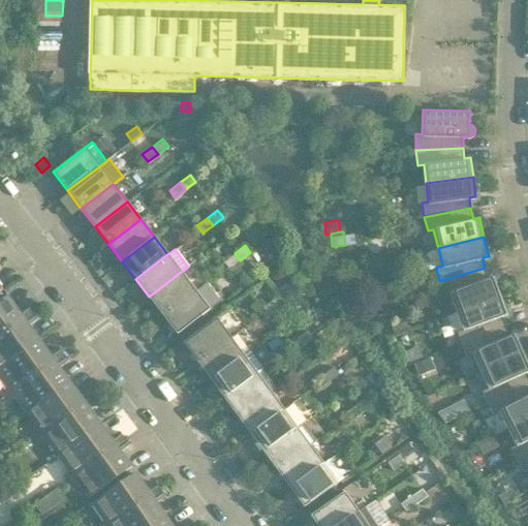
[(224,261),(229,269),(240,260),(235,253),(224,261)]
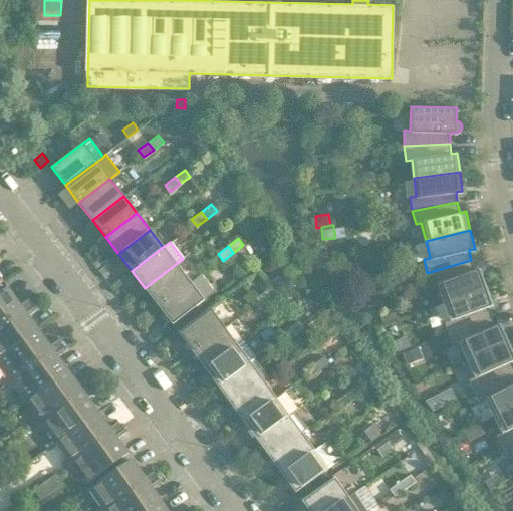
[(471,260),(427,273),(432,287),(438,285),(444,302),(487,286),(480,268),(475,270),(471,260)]
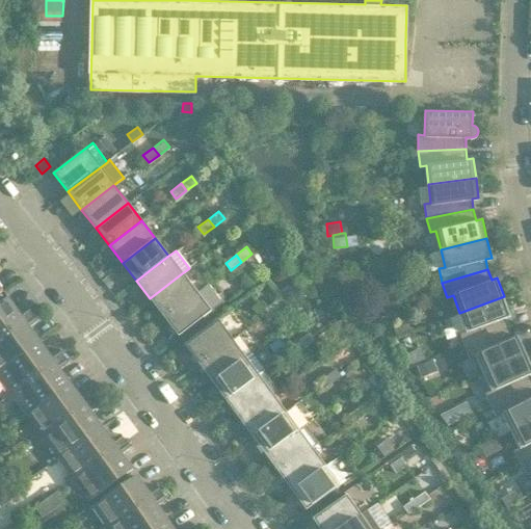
[(108,273),(103,279),(108,286),(114,282),(108,273)]
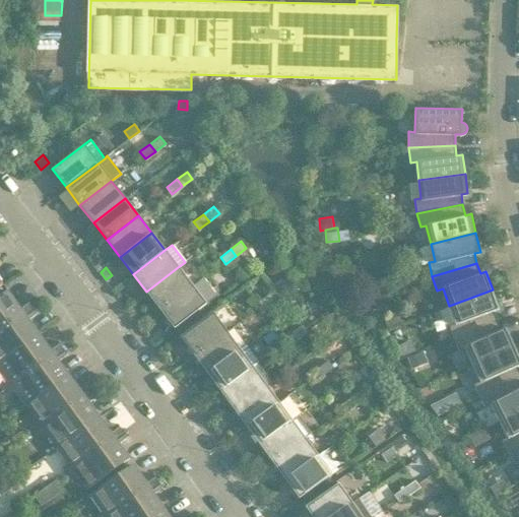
[(178,267),(146,292),(160,309),(192,284),(178,267)]
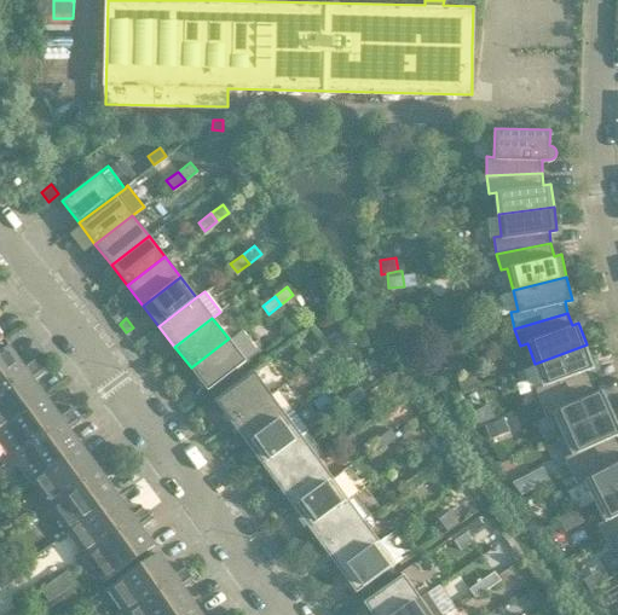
[(336,330),(325,338),(329,343),(334,349),(351,336),(350,334),(346,329),(339,334),(336,330)]
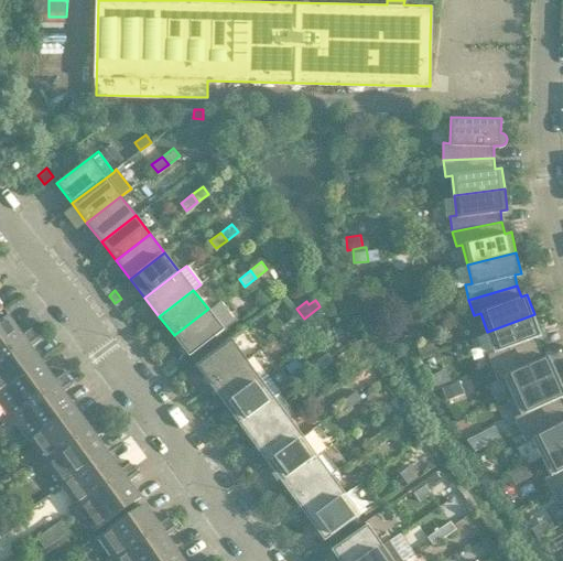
[(208,309),(174,335),(190,355),(224,328),(208,309)]
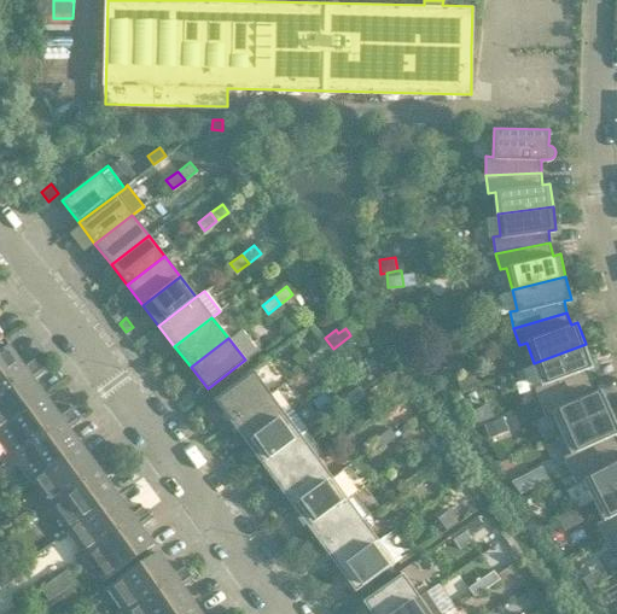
[(329,343),(316,352),(322,361),(335,351),(333,349),(329,343)]
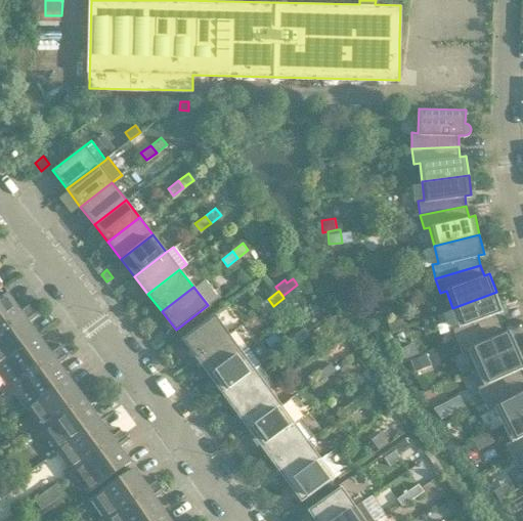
[(0,331),(33,307),(28,300),(17,307),(14,303),(15,302),(8,292),(0,297),(0,331)]
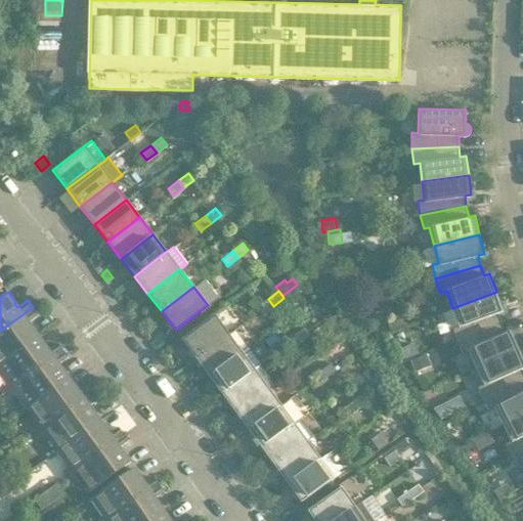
[(496,292),(452,308),(459,324),(452,327),(458,340),(502,322),(497,312),(504,310),(496,292)]
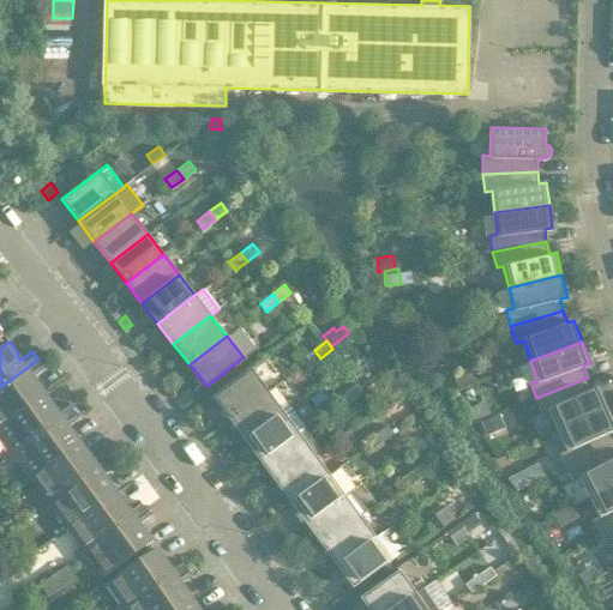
[(302,358),(308,367),(320,358),(314,350),(302,358)]
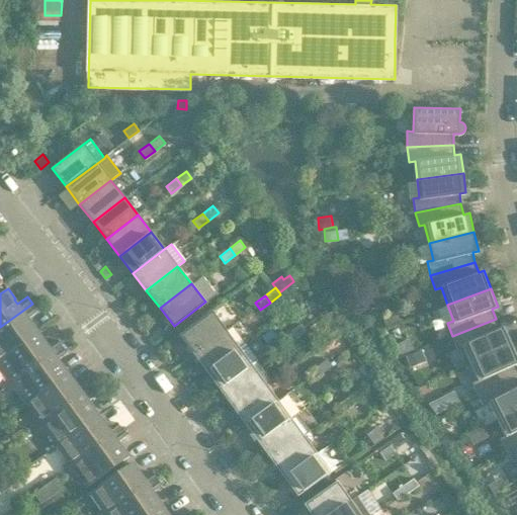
[(32,304),(0,327),(0,358),(38,331),(31,321),(30,322),(27,318),(37,311),(32,304)]
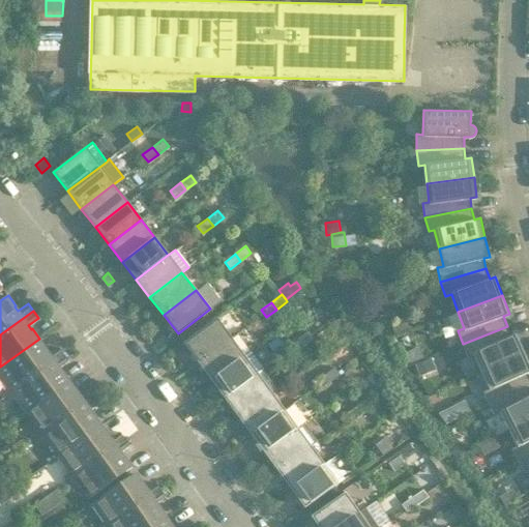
[(184,343),(198,361),(231,338),(216,318),(184,343)]
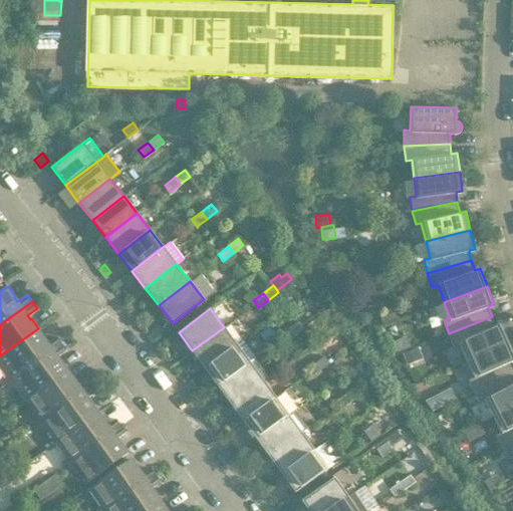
[(492,316),(449,333),(454,345),(460,342),(467,359),(509,340),(501,323),(496,325),(492,316)]
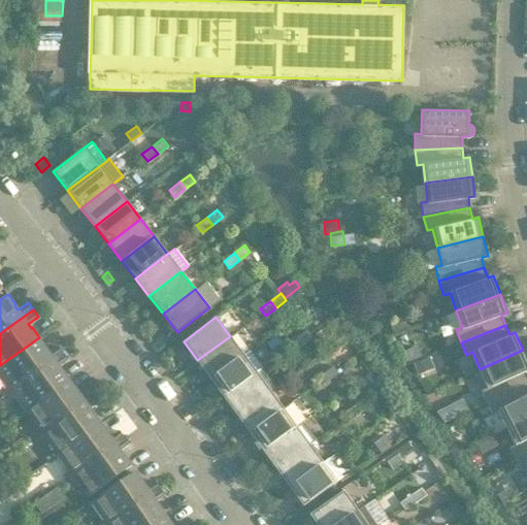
[(322,328),(317,331),(321,337),(326,334),(322,328)]
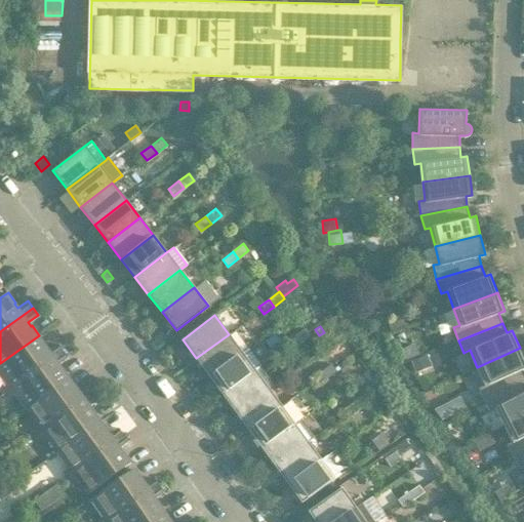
[(306,327),(294,335),(300,343),(311,334),(306,327)]
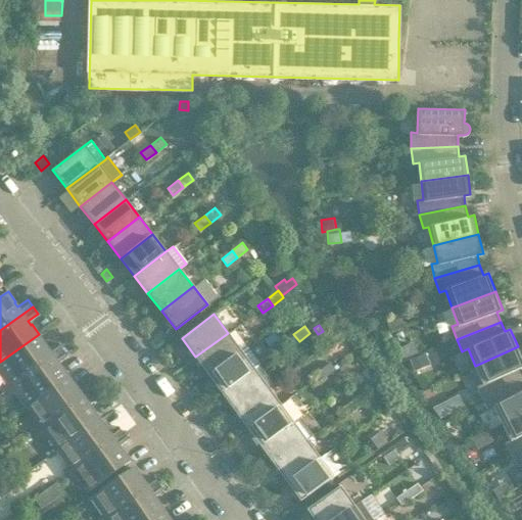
[(228,333),(195,357),(208,374),(241,350),(228,333)]
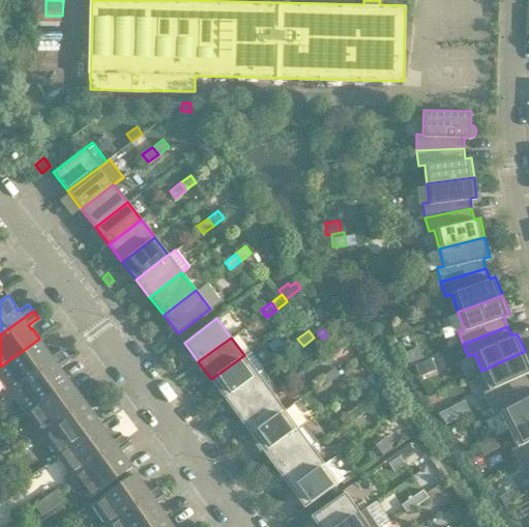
[(47,348),(39,339),(0,367),(0,372),(9,385),(4,390),(7,394),(64,353),(59,346),(49,353),(46,349),(47,348)]
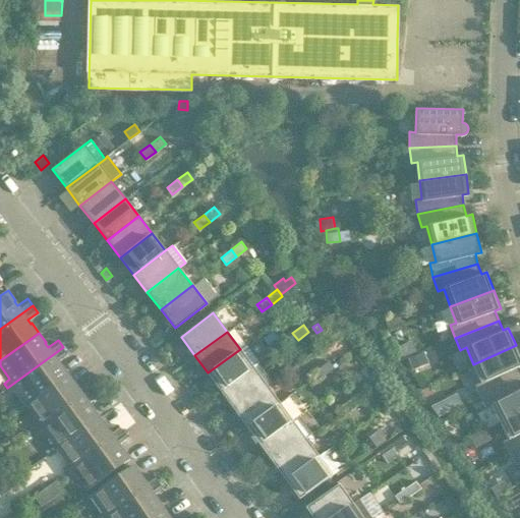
[(282,340),(285,343),(288,347),(298,340),(292,333),(282,340)]
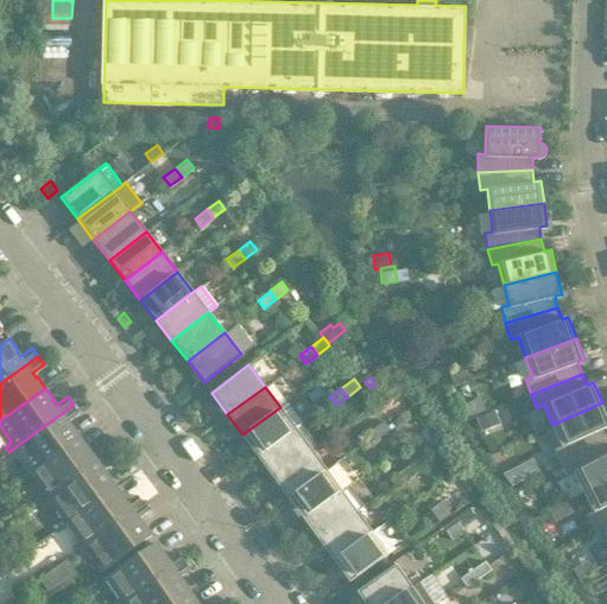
[(288,401),(280,407),(242,434),(258,456),(296,428),(303,423),(288,401)]
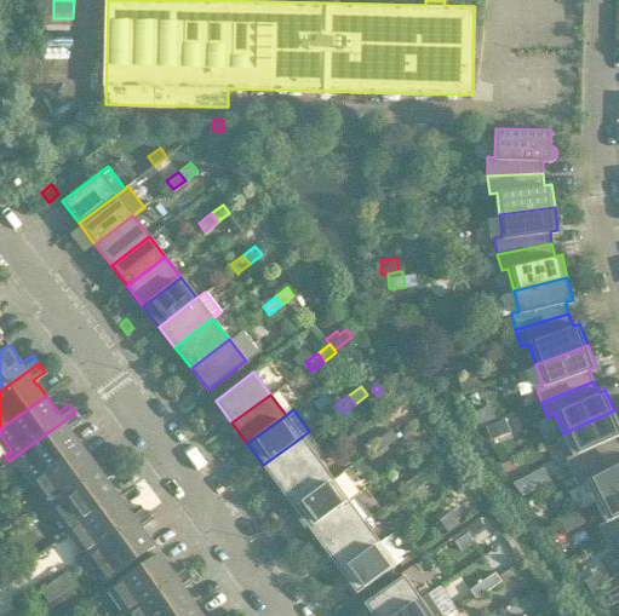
[(618,420),(614,410),(563,433),(572,453),(566,456),(572,470),(618,447),(618,438),(617,435),(618,433),(618,420)]
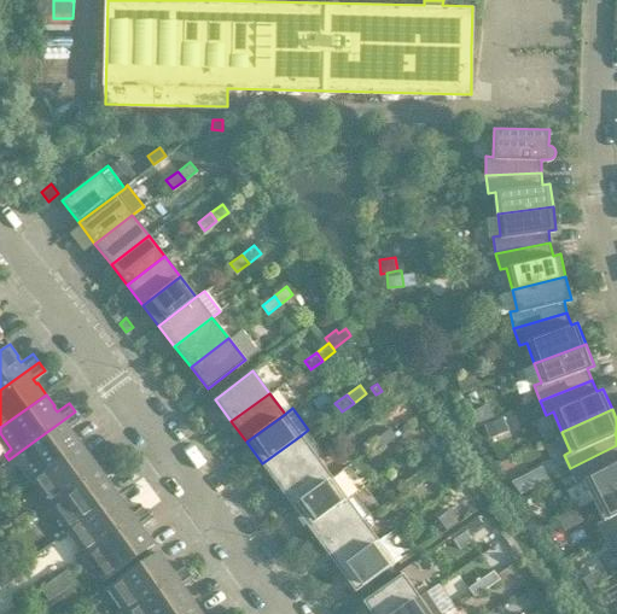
[(75,411),(9,460),(12,465),(18,460),(33,479),(82,443),(74,432),(73,433),(69,428),(81,420),(75,411)]
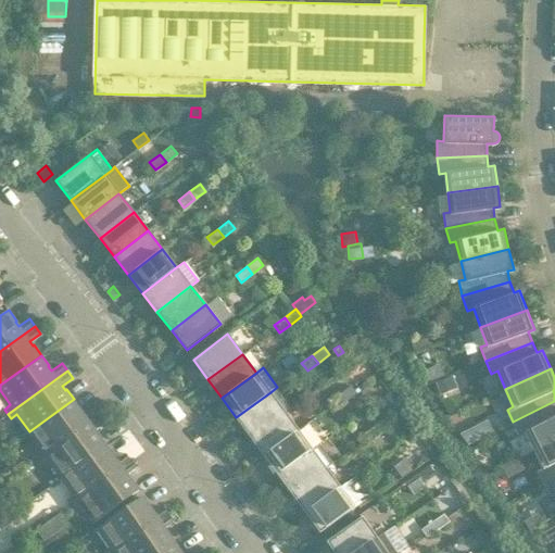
[(351,385),(340,392),(345,400),(356,392),(351,385)]
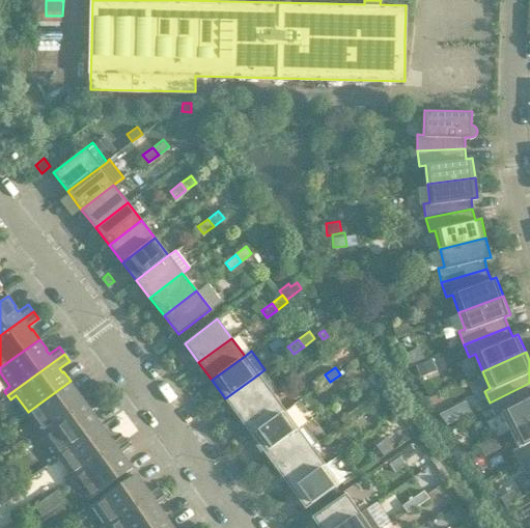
[(258,374),(225,398),(239,416),(272,392),(258,374)]
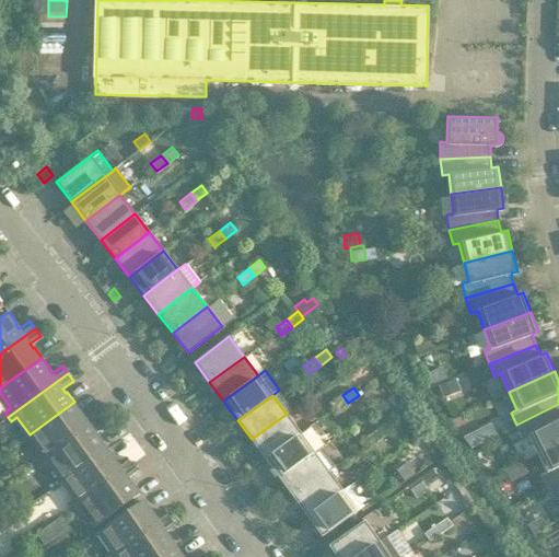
[(342,395),(332,404),(337,412),(348,403),(342,395)]
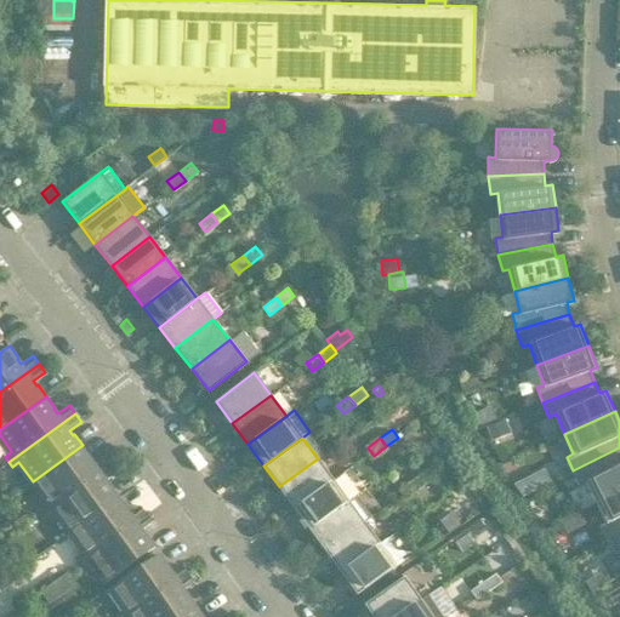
[(91,457),(83,445),(33,481),(47,501),(40,506),(44,512),(112,462),(106,455),(94,463),(90,457),(91,457)]
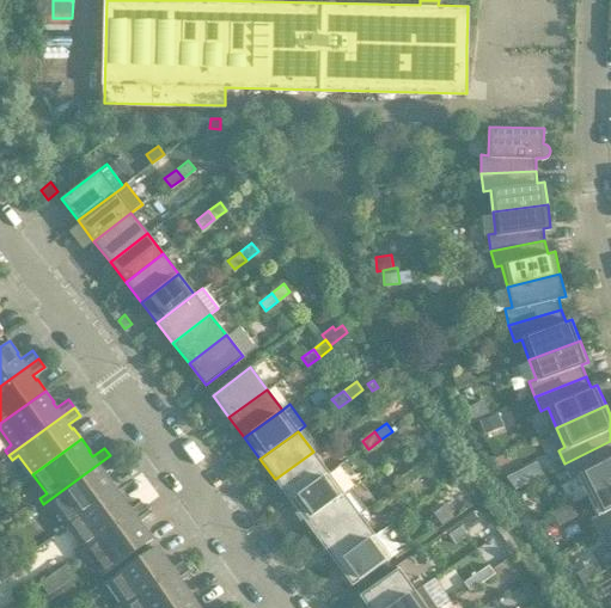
[(610,441),(564,464),(572,478),(578,474),(588,493),(610,481),(610,441)]
